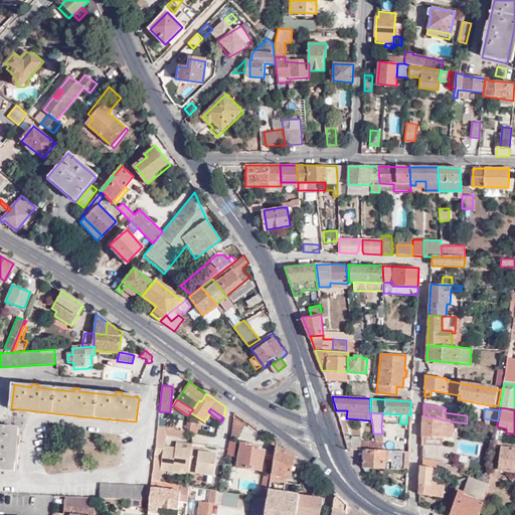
[(422,437),(441,439),(442,436),(451,436),(452,421),(423,415),(422,437)]
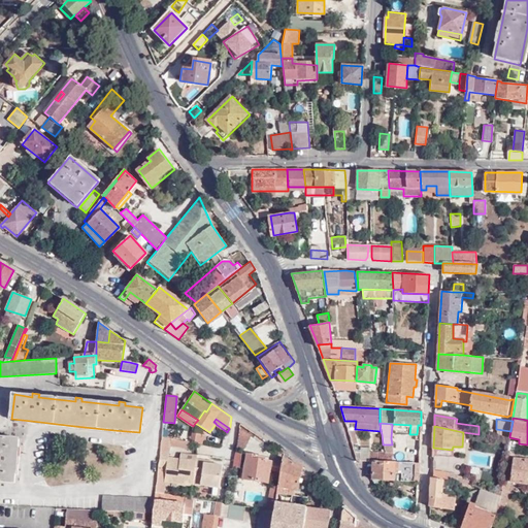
[(253,436),(239,427),(237,437),(246,444),(253,436)]
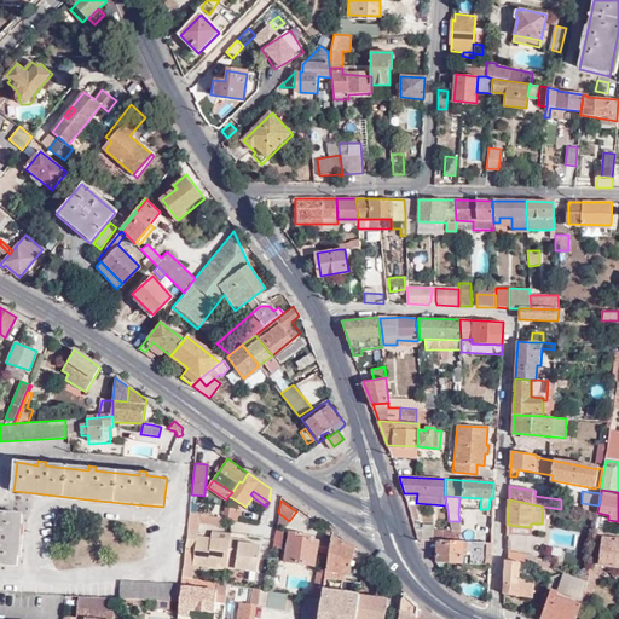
[(580,512),(597,514),(597,513),(599,505),(582,503),(580,512)]
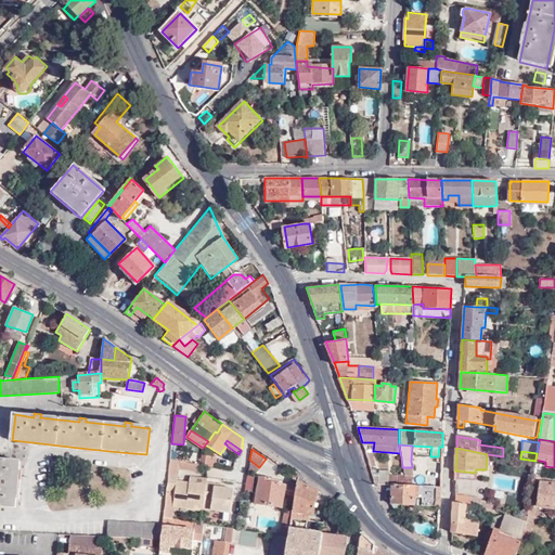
[(216,457),(202,454),(199,464),(215,466),(216,457)]
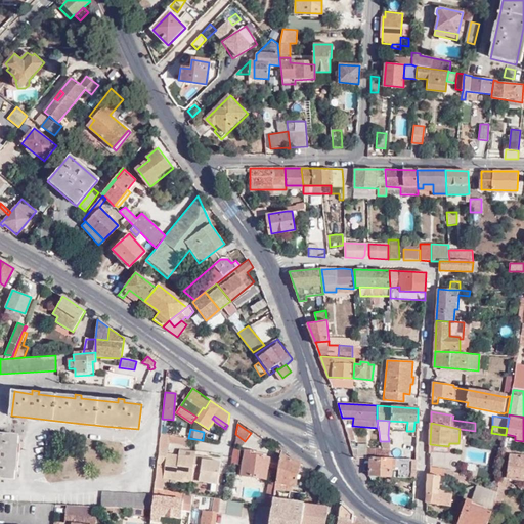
[(160,433),(155,488),(162,489),(163,478),(191,482),(193,471),(194,459),(179,455),(167,454),(168,442),(169,435),(160,433)]
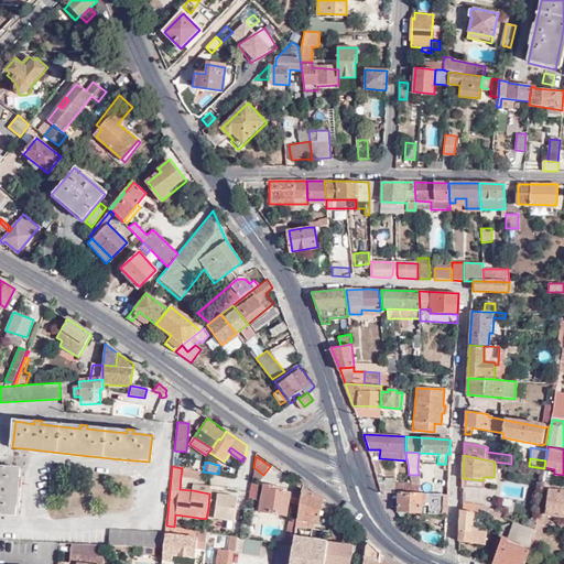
[(19,468),(0,467),(0,514),(14,516),(17,502),(19,468)]
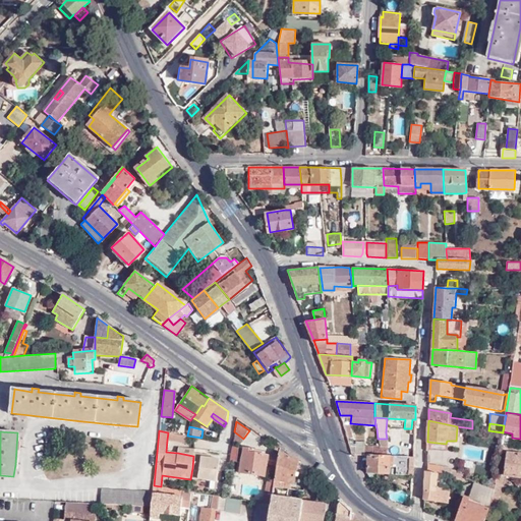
[(186,436),(168,432),(167,440),(185,443),(186,436)]
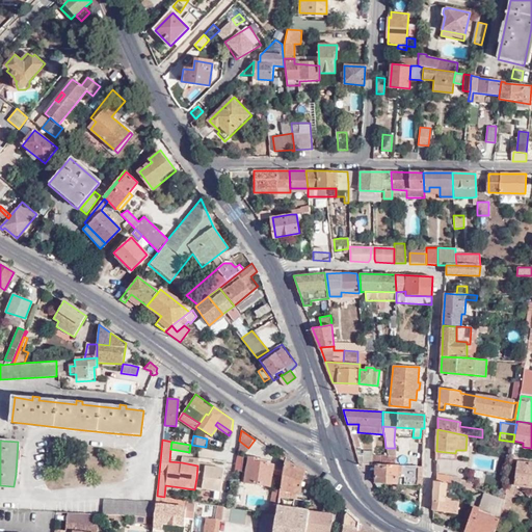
[(389,466),(395,466),(395,455),(395,448),(386,448),(387,455),(389,466)]
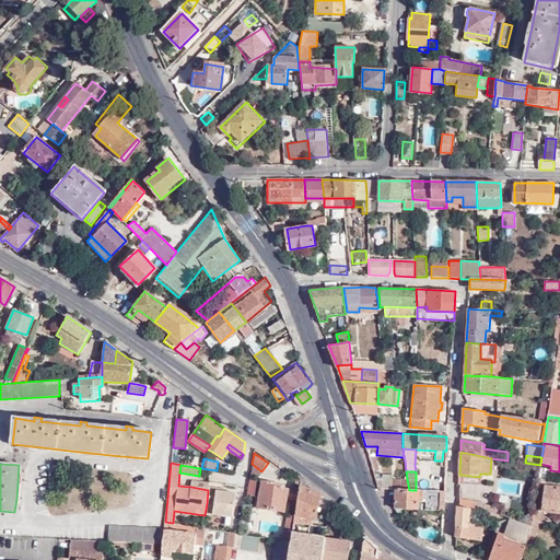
[(399,479),(392,479),(392,475),(382,475),(381,488),(394,488),(409,490),(407,479),(399,479)]
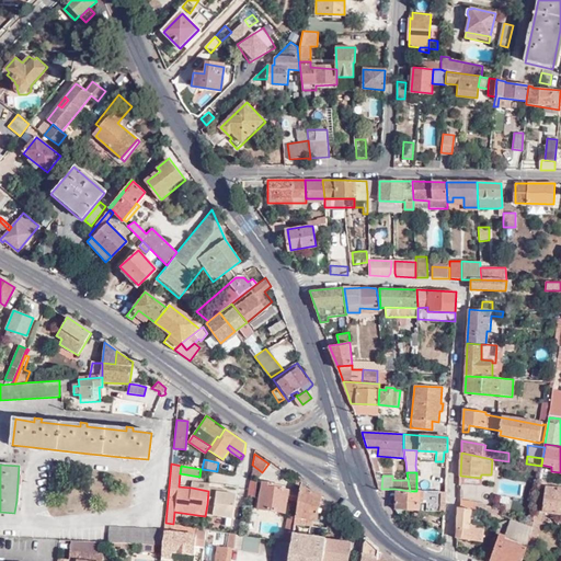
[(282,487),(282,484),(258,480),(254,497),(259,497),(258,508),(285,513),(289,489),(282,487)]
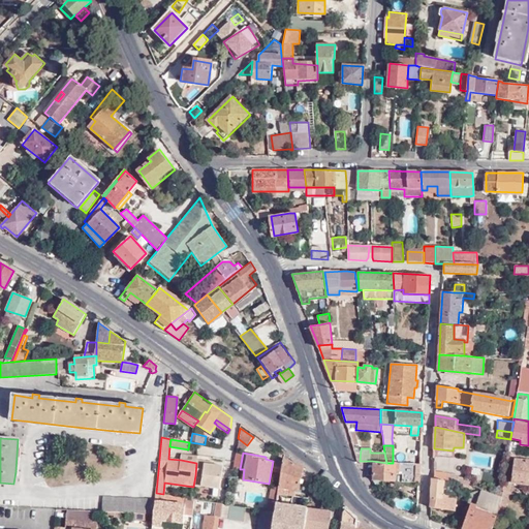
[(197,459),(197,457),(182,455),(181,460),(196,463),(197,459)]
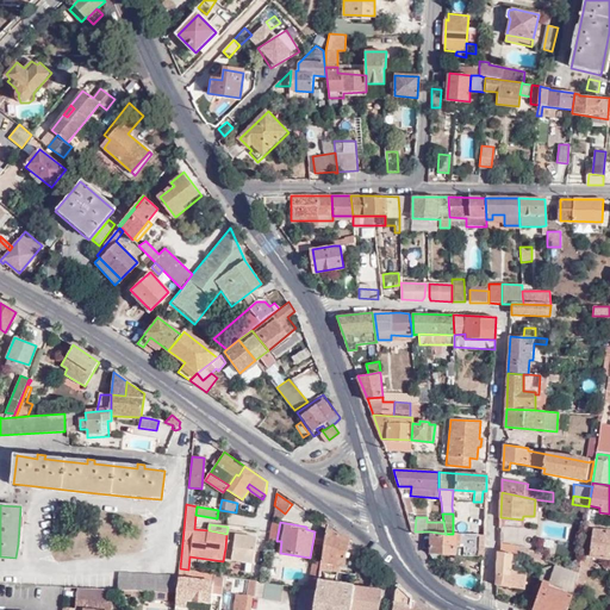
[(590,556),(590,559),(608,561),(609,545),(609,534),(597,531),(598,527),(585,526),(584,529),(593,531),(590,556)]
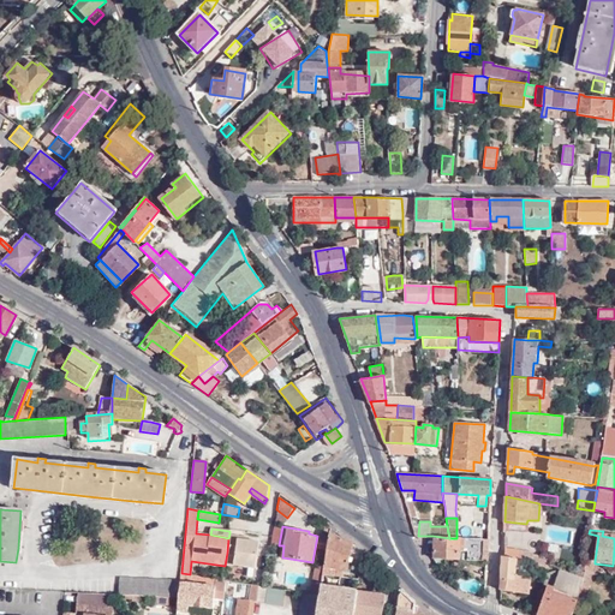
[(228,538),(227,553),(237,554),(236,563),(256,566),(260,541),(238,537),(239,535),(230,533),(228,538)]
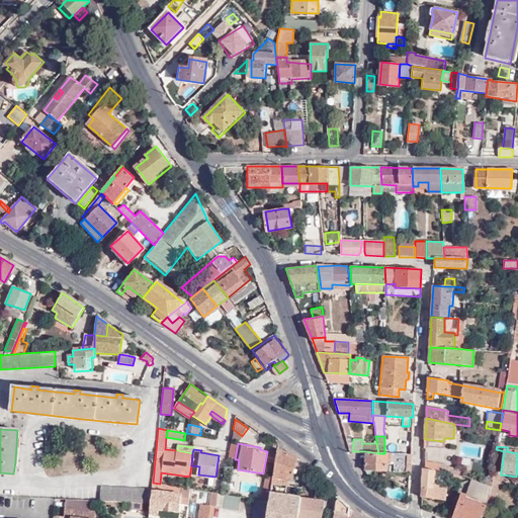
[(365,469),(385,471),(386,463),(394,463),(394,471),(410,472),(411,454),(384,453),(378,453),(364,451),(364,470),(365,469)]
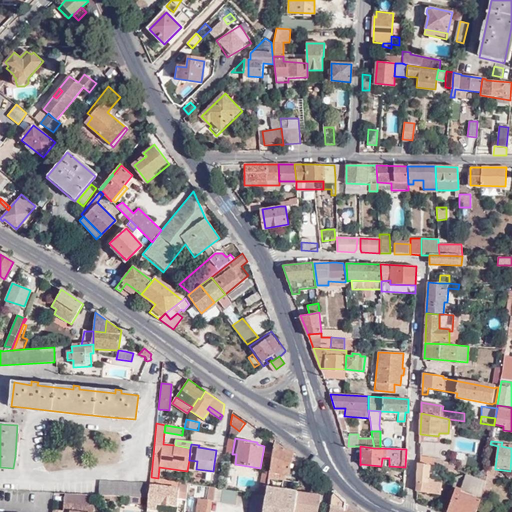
[(292,452),(273,448),(269,472),(289,475),(292,452)]
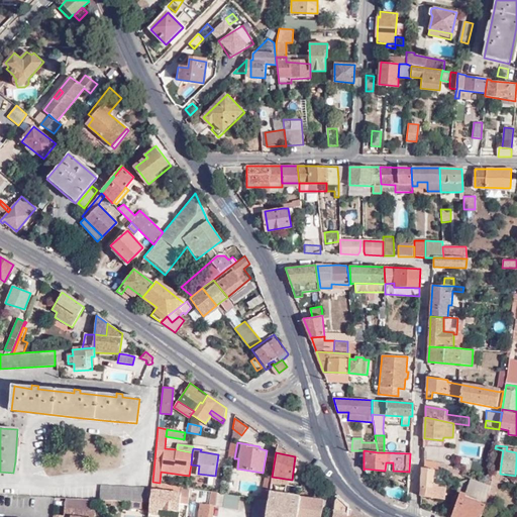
[(432,470),(446,473),(447,466),(425,461),(424,468),(432,470)]
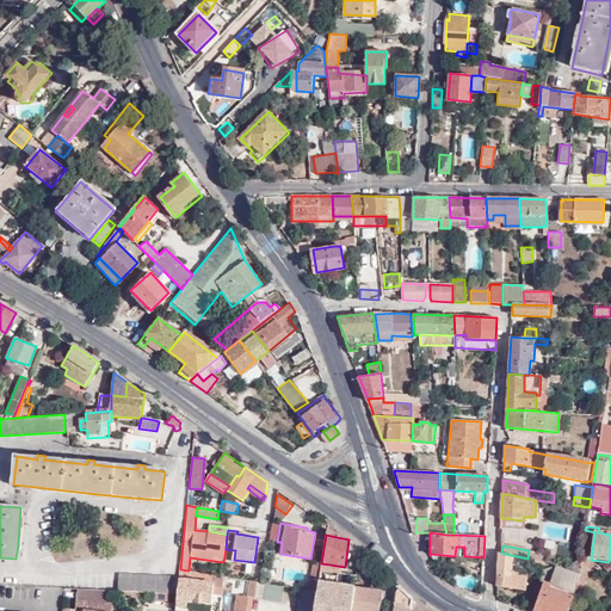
[(499,553),(498,586),(507,587),(507,588),(525,590),(528,573),(510,571),(511,555),(501,553),(499,553)]
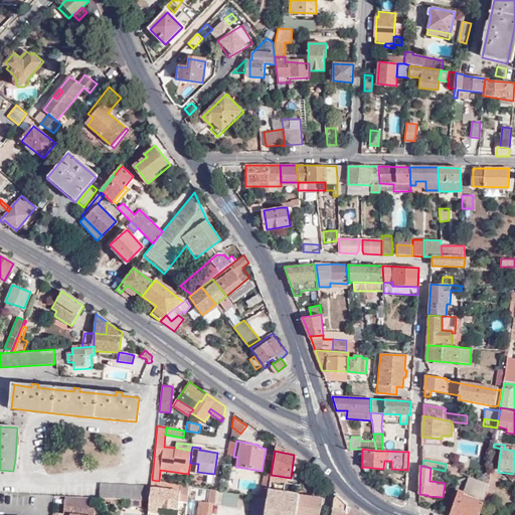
[(488,480),(494,480),(496,481),(498,472),(498,470),(490,468),(488,480)]
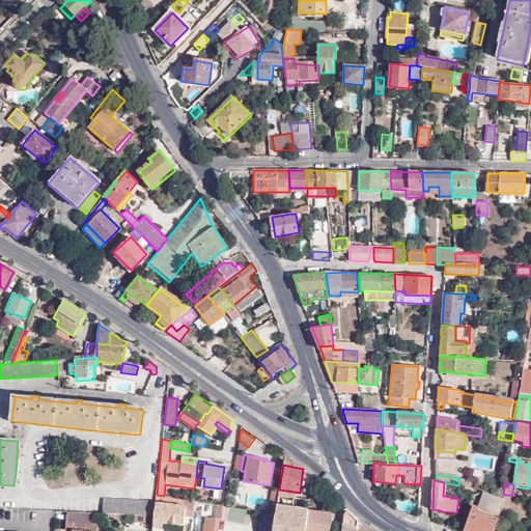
[(493,530),(503,500),(503,495),(496,493),(494,498),(482,495),(478,508),(472,506),(464,530),(493,530)]
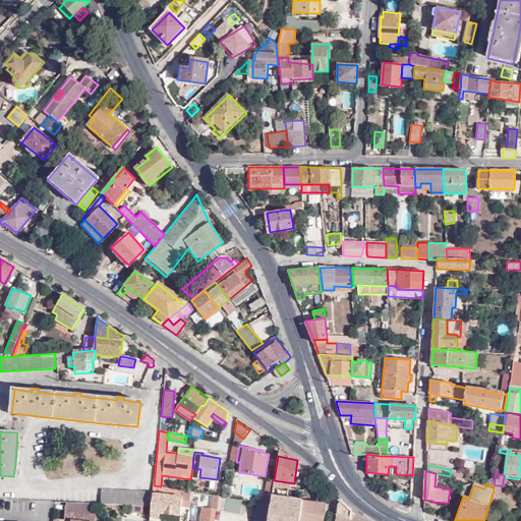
[(151,507),(150,520),(157,520),(160,520),(162,513),(181,516),(181,510),(188,511),(191,491),(161,486),(154,485),(153,491),(151,507)]
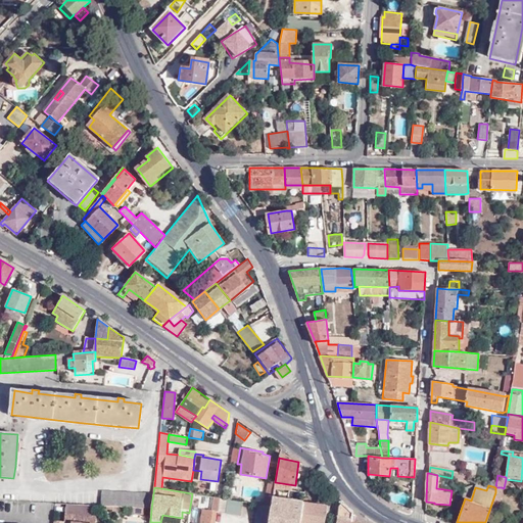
[(496,514),(502,487),(495,487),(495,492),(494,496),(491,513),(496,514)]
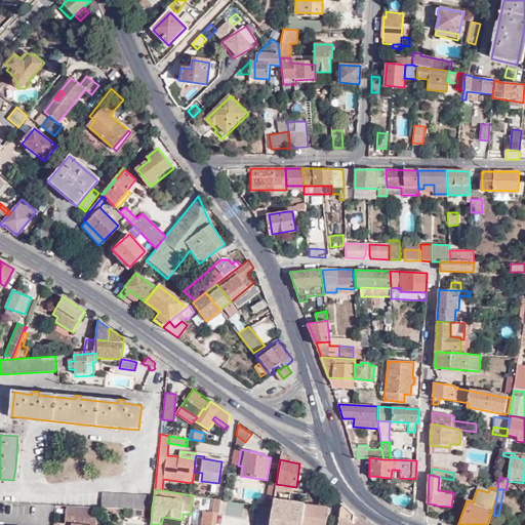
[(146,510),(152,511),(154,495),(102,493),(101,508),(107,508),(119,509),(133,510),(146,510)]
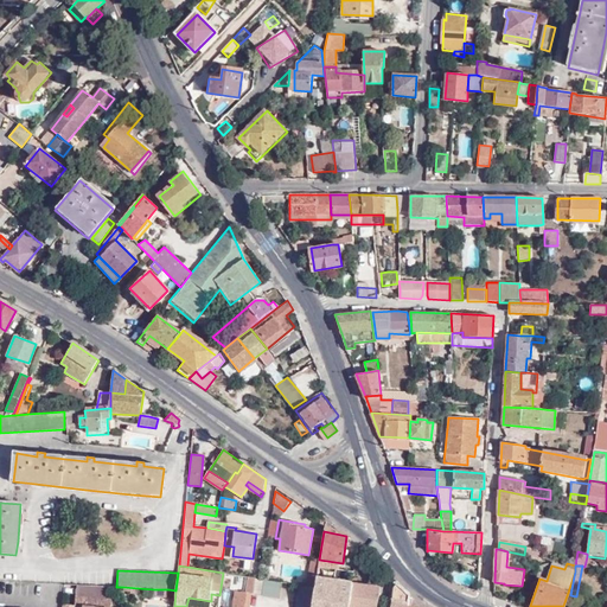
[(279,598),(281,582),(260,579),(254,577),(251,593),(279,598)]
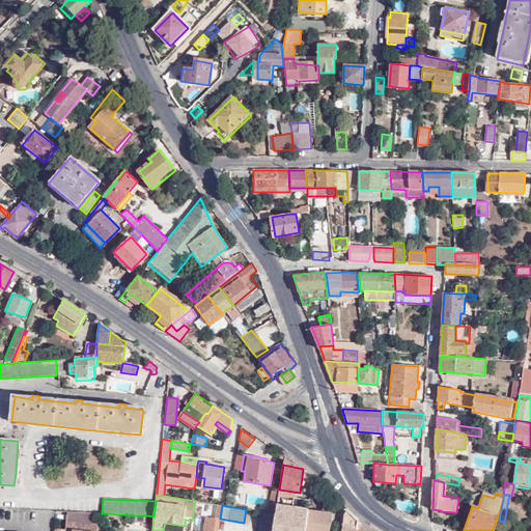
[(277,505),(275,513),(272,530),(303,530),(304,526),(307,509),(277,505)]
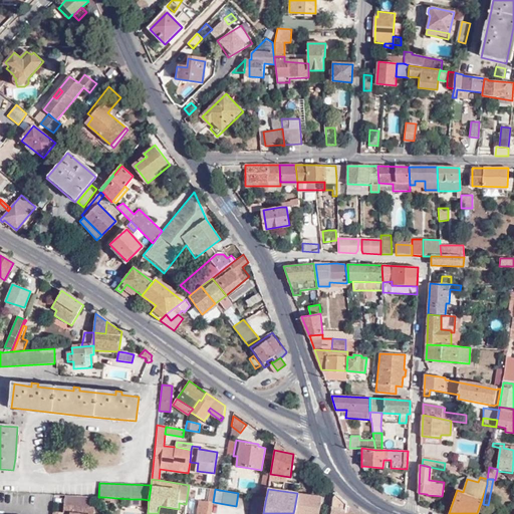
[(317,513),(320,497),(297,493),(294,509),(293,513),(317,513)]
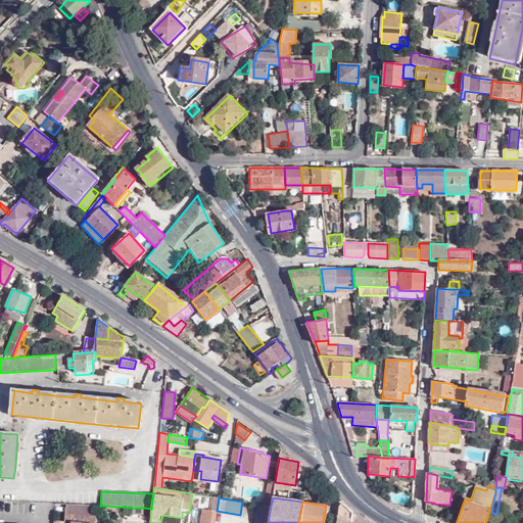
[(268,522),(271,506),(258,504),(254,522),(268,522)]
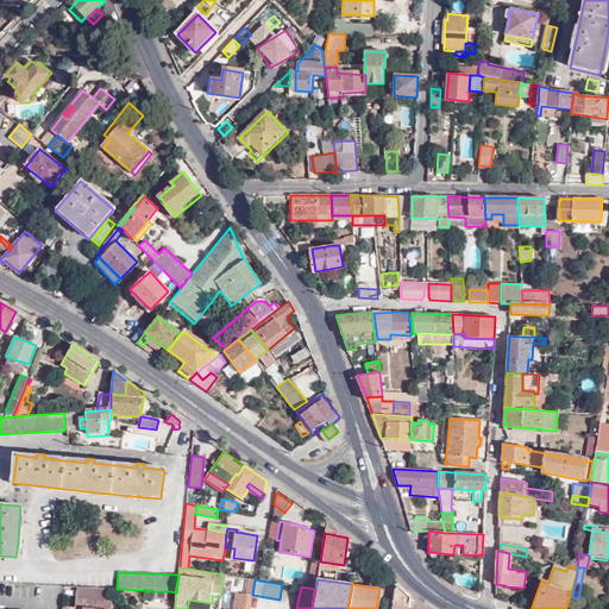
[(70,608),(69,608),(111,608),(112,603),(107,603),(108,589),(82,588),(80,600),(75,600),(74,608),(70,608)]
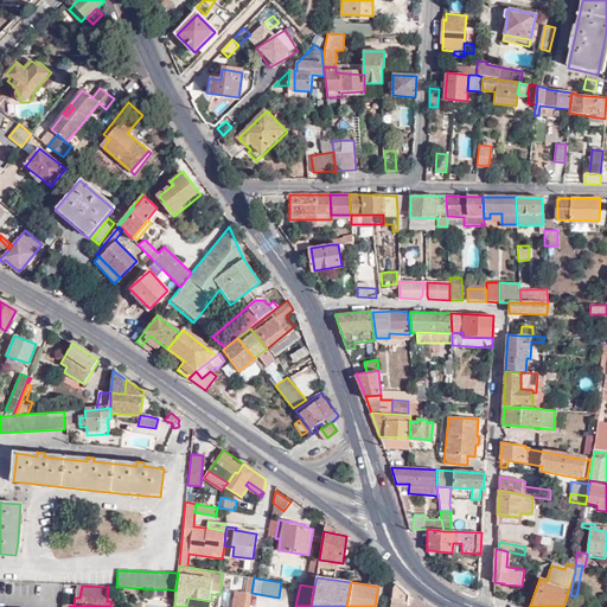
[(406,606),(407,606),(408,595),(397,586),(394,588),(393,592),(390,606),(406,606)]
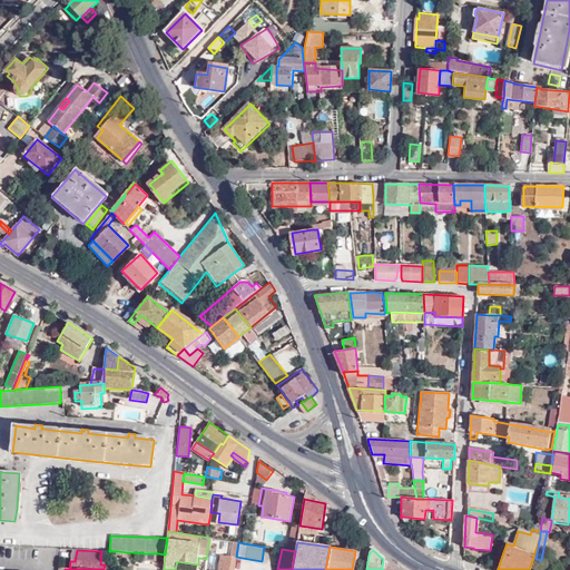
[(234,569),(236,557),(222,554),(219,569),(234,569)]
